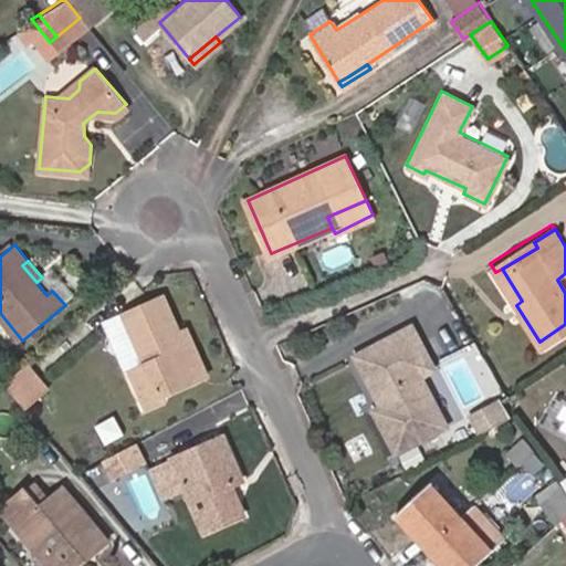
[(522,301),(502,269),(495,272),(516,305),(522,301)]
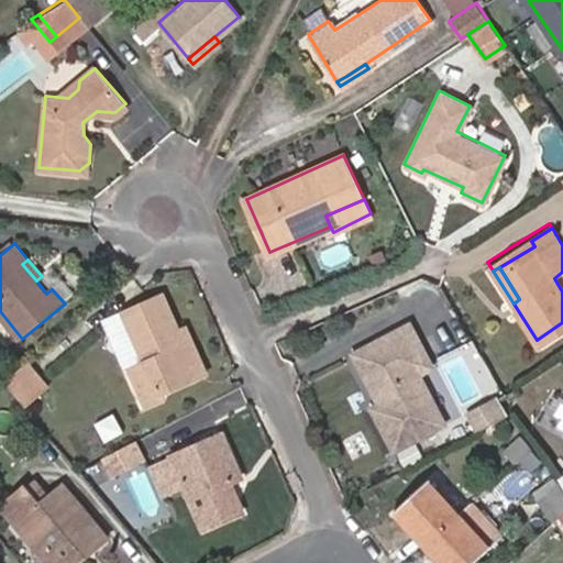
[(162,392),(200,374),(186,343),(186,342),(179,344),(174,331),(179,329),(178,327),(164,293),(123,309),(145,360),(129,366),(145,405),(164,397),(162,392)]
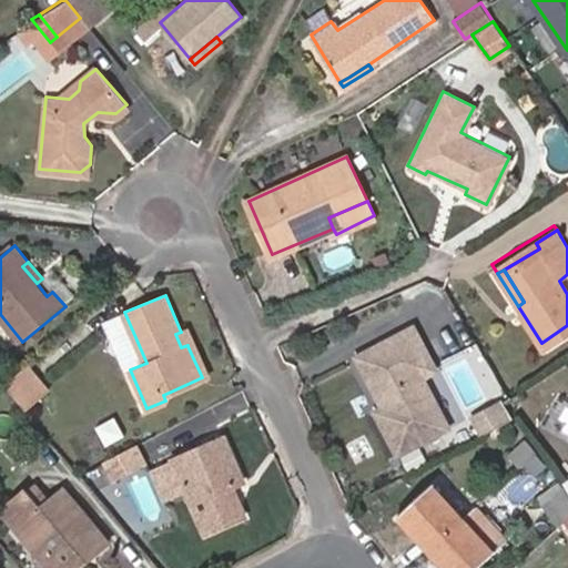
[(0,345),(4,351),(18,340),(0,317),(0,345)]
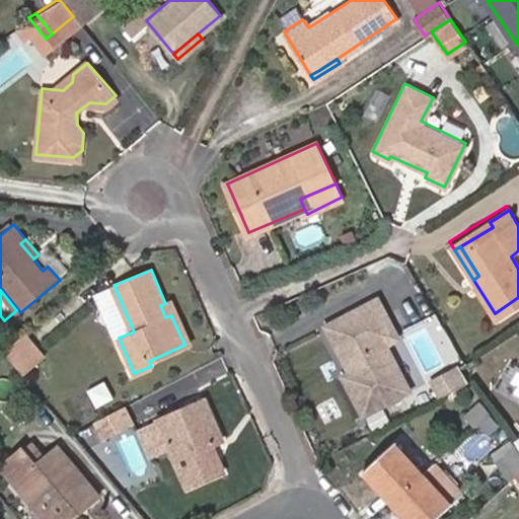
[(171,316),(184,345),(192,342),(171,298),(164,301),(165,303),(160,305),(165,317),(171,315),(171,316)]
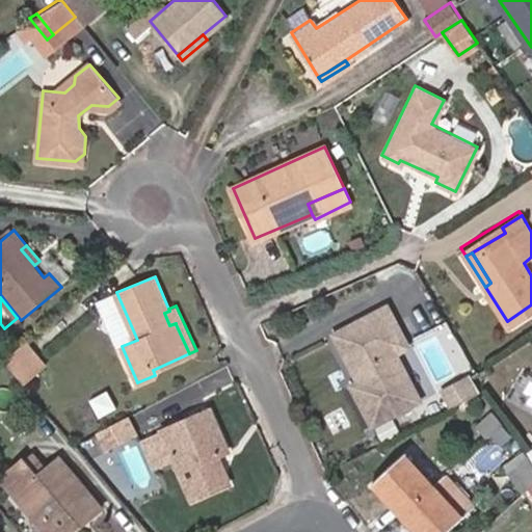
[(337,334),(357,376),(363,374),(365,379),(361,381),(354,386),(372,423),(418,399),(395,354),(392,348),(406,341),(389,308),(337,334)]
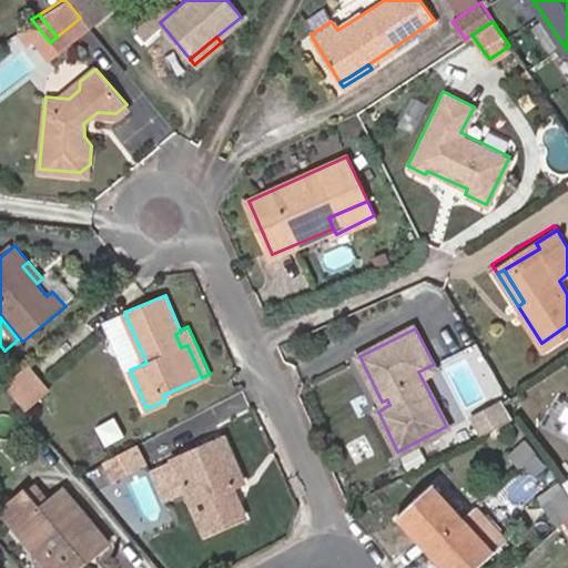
[(437,372),(434,364),(418,372),(422,378),(437,372)]
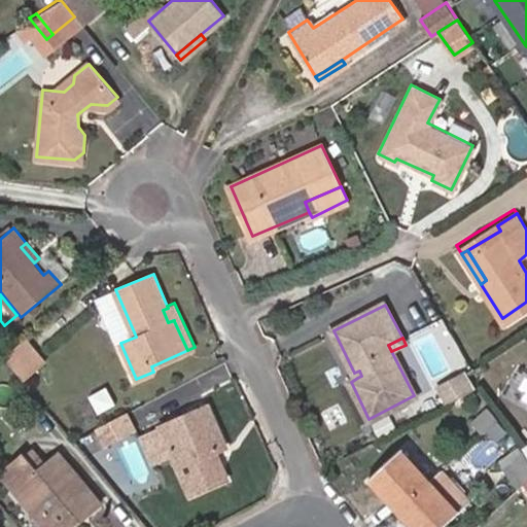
[(53,364),(30,339),(8,357),(30,383),(53,364)]
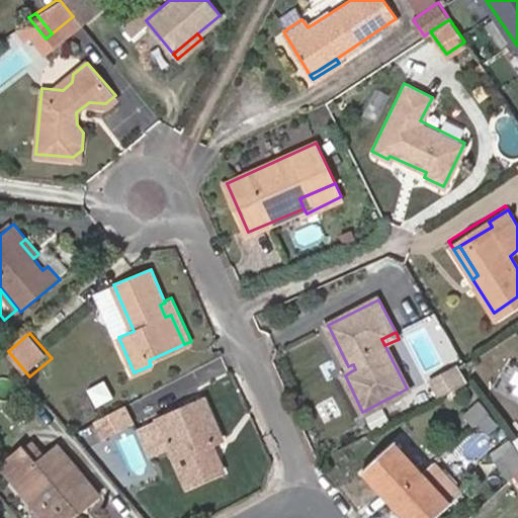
[(461,363),(432,376),(440,394),(468,380),(461,363)]
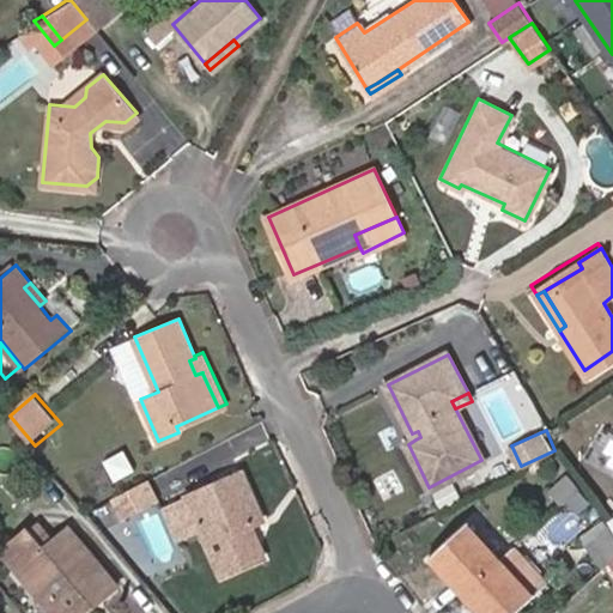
[(562,502),(581,486),(570,471),(551,490),(562,502)]
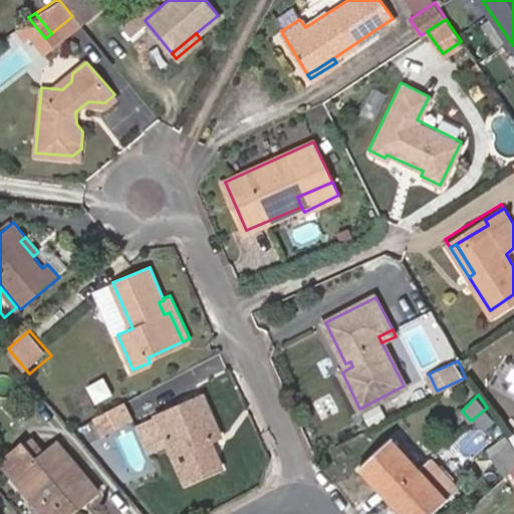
[(205,442),(209,441),(210,441),(220,436),(216,427),(204,397),(157,416),(186,484),(221,469),(212,447),(207,449),(205,442)]
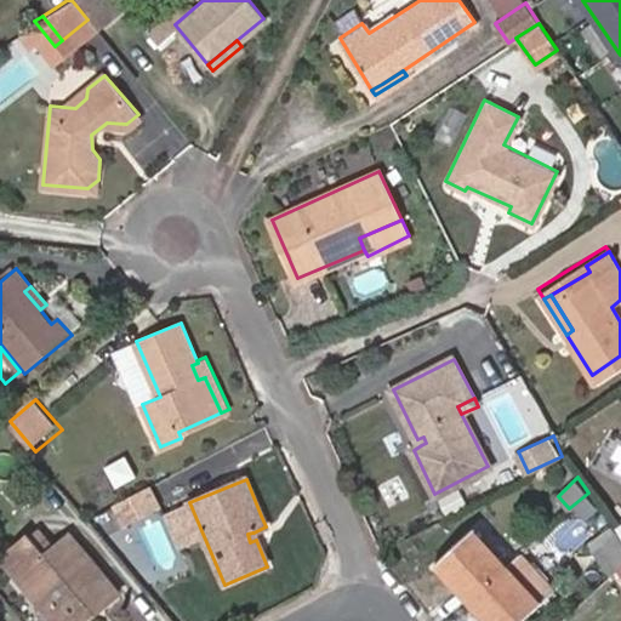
[(152,482),(114,505),(126,524),(164,502),(152,482)]
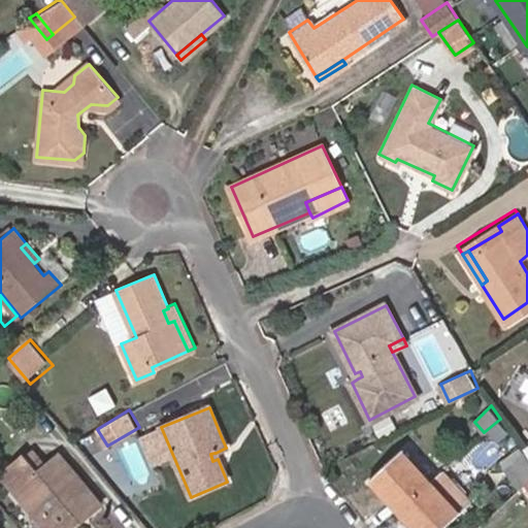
[(397,512),(433,480),(404,448),(369,480),(397,512)]
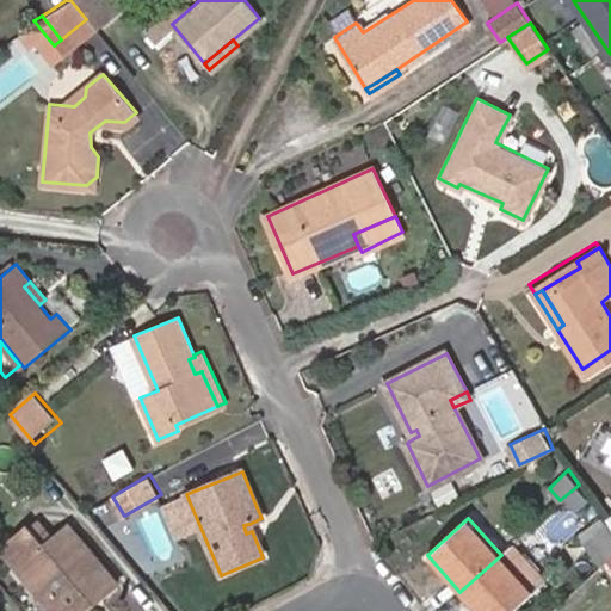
[(38,520),(32,525),(49,548),(56,541),(38,520)]
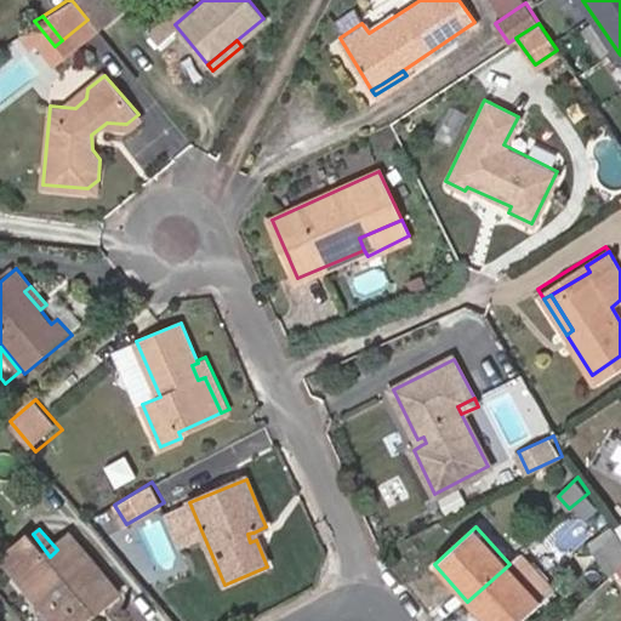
[(4,558),(38,599),(45,593),(68,620),(74,620),(98,602),(103,608),(120,593),(73,536),(57,550),(50,557),(33,534),(4,558)]
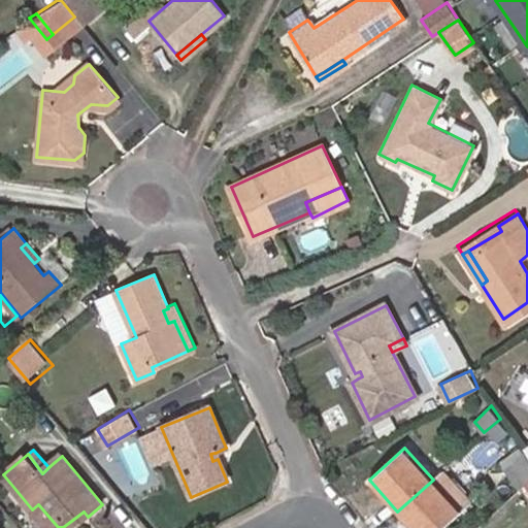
[(527,458),(525,454),(504,470),(520,489),(527,481),(527,458)]
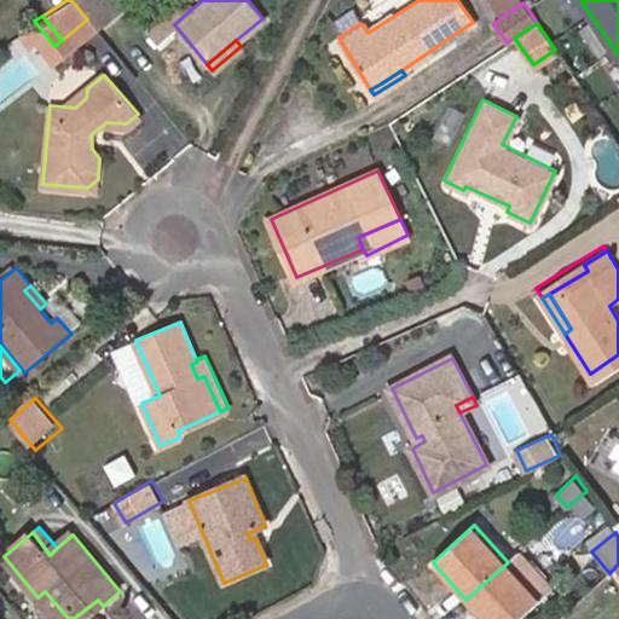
[(522,618),(557,589),(521,549),(508,562),(466,600),(484,618),(522,618)]
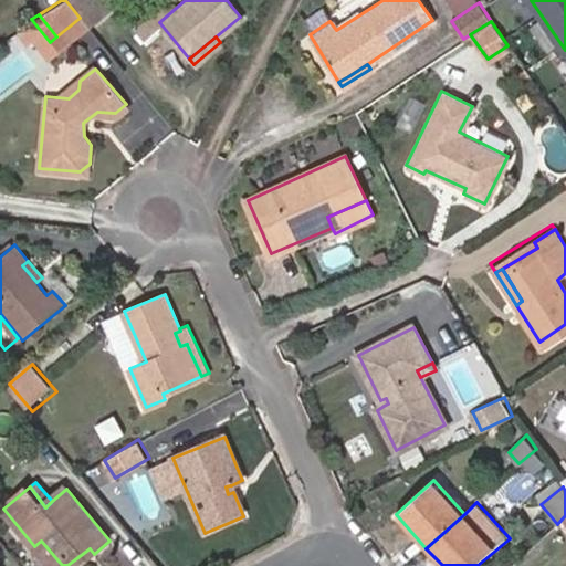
[(62,565),(41,541),(34,546),(52,565),(80,565),(94,554),(90,548),(67,565),(62,565)]
